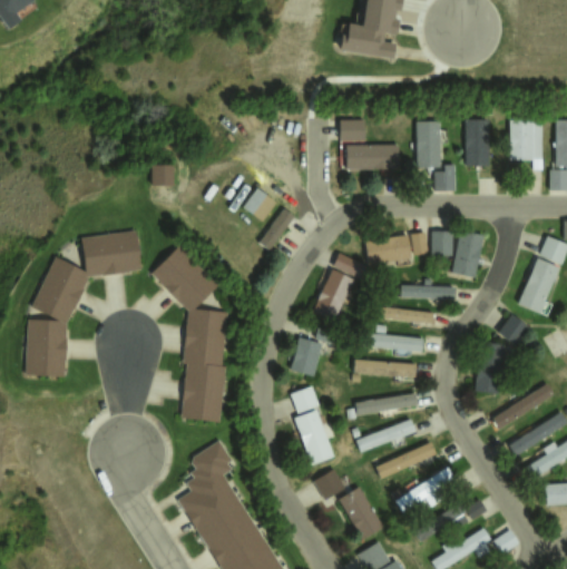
[(0,0),(0,5),(9,18),(38,0),(0,0)]
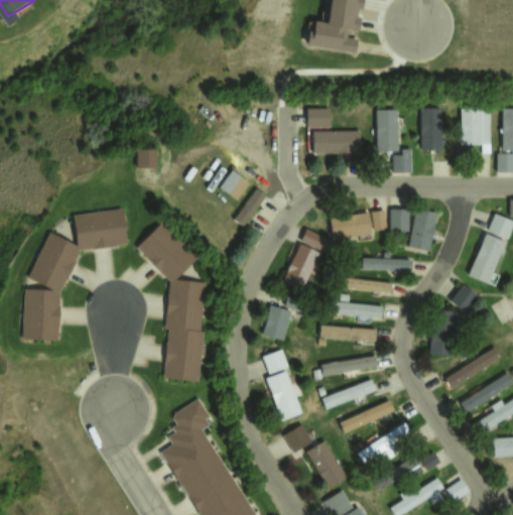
[(366,0),(364,11),(359,10),(358,17),(361,18),(360,30),(347,28),(345,40),(356,41),(354,51),(306,43),(310,22),(314,22),(314,18),(327,20),(330,0),(366,0)]
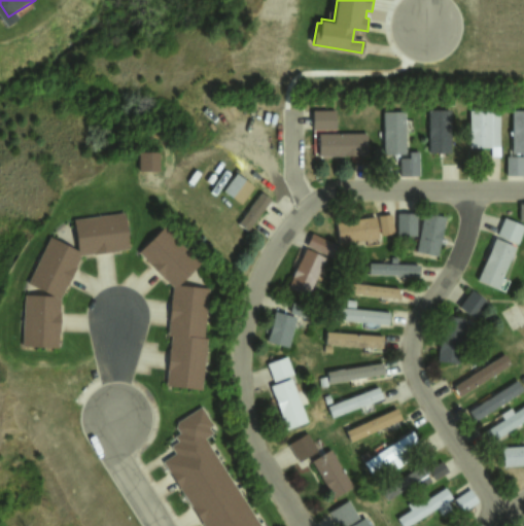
[(523,109),(513,110),(513,154),(523,153),(523,109)]
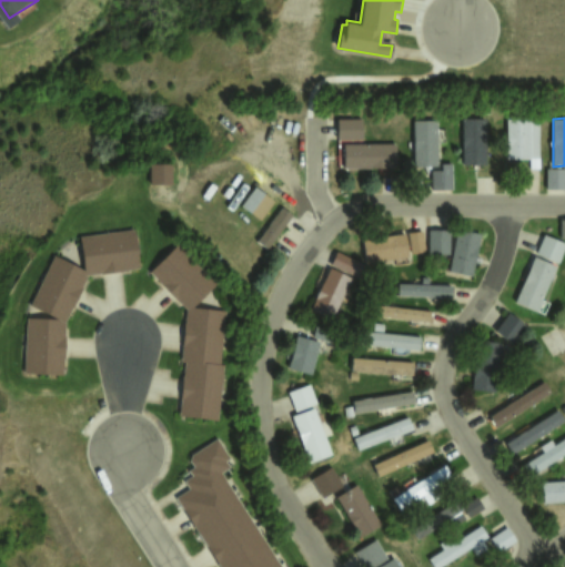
[(364,141),(364,119),(339,119),(339,141),(364,141)]
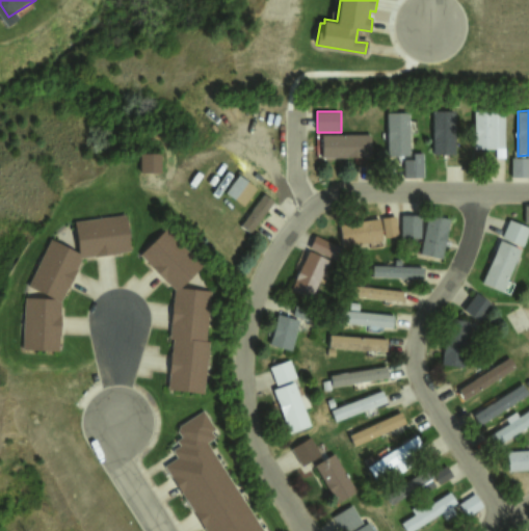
[(434,155),(458,155),(458,111),(434,111),(434,155)]
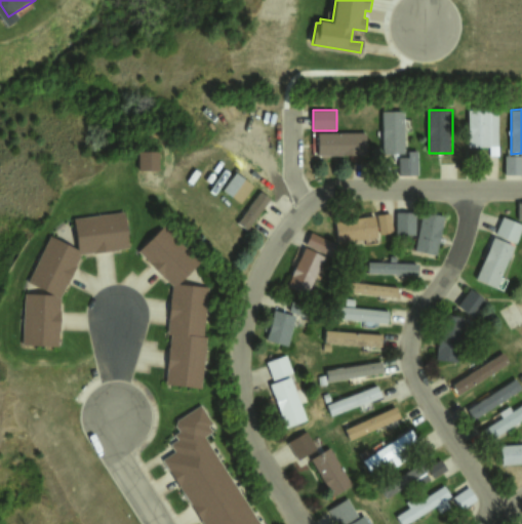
[(469,147),(491,147),(491,154),(500,154),(500,110),(469,110),(469,147)]
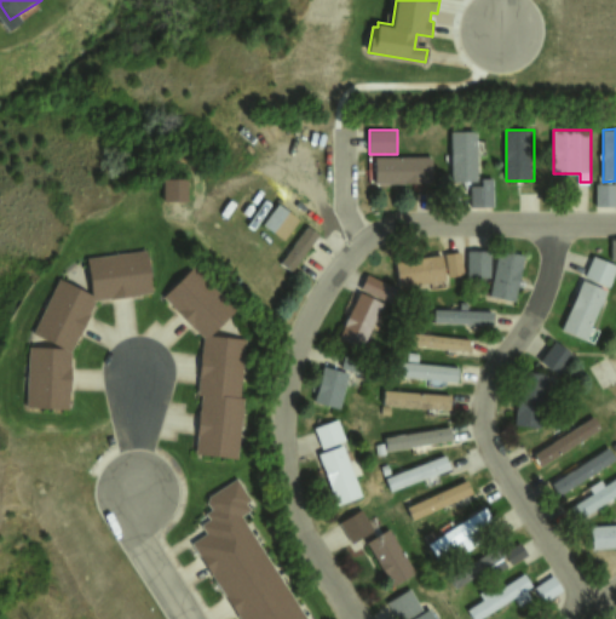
[(453,183),(471,183),(471,207),(495,207),(495,179),(479,179),(479,131),(453,131),(453,183)]
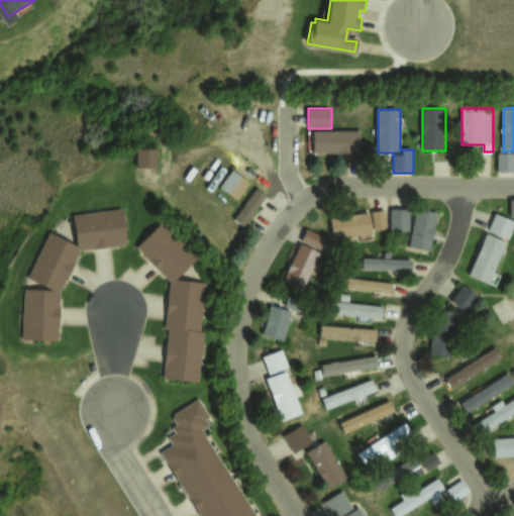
[(364,131),(314,131),(314,155),(364,155),(364,131)]
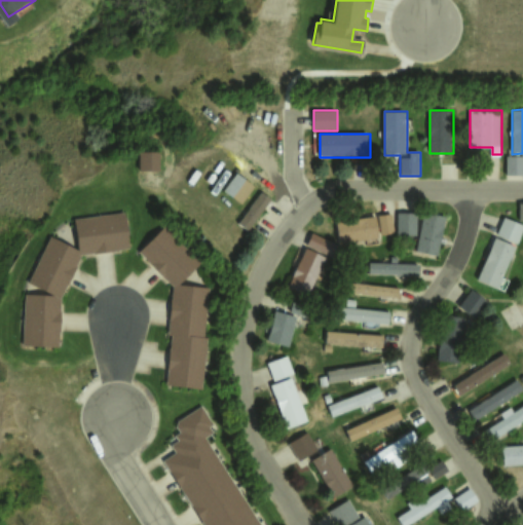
[(144,151),(163,151),(162,171),(143,171),(144,151)]
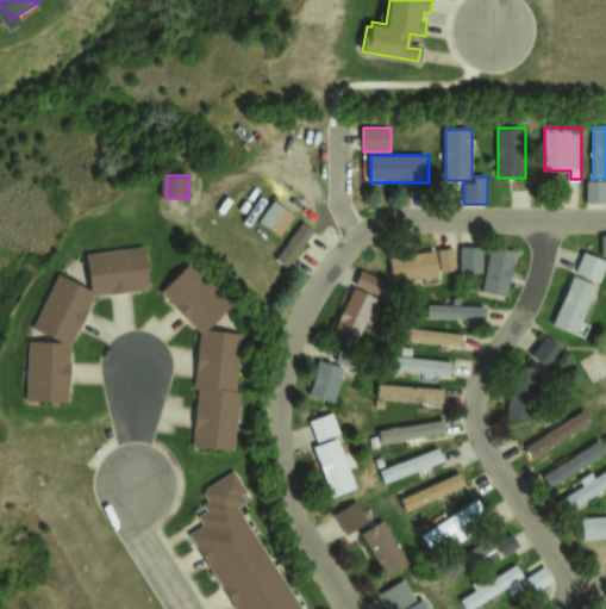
[(605,184),(588,184),(588,204),(605,204),(605,184)]
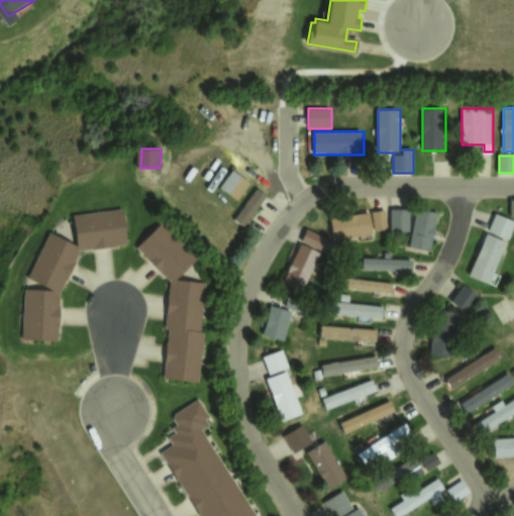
[(237,201),(250,183),(233,170),(220,188),(237,201)]
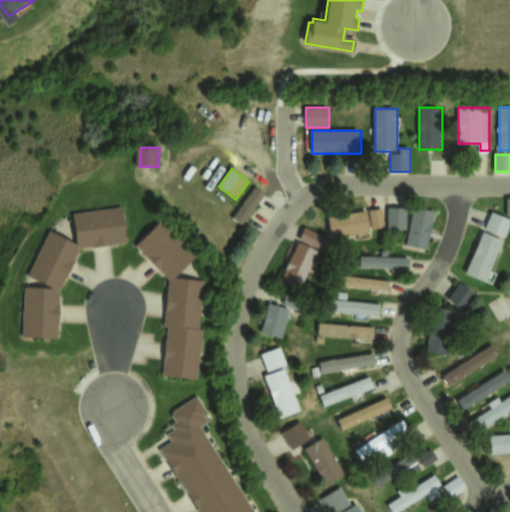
[(267,194),(257,187),(232,218),(242,225),(267,194)]
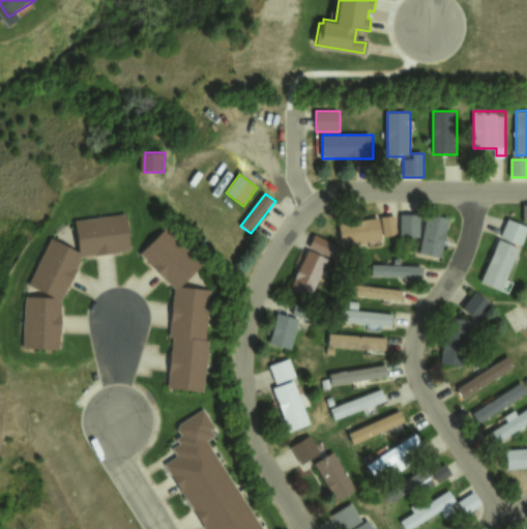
[(133,248),(126,212),(75,221),(80,253),(81,257),(133,248)]
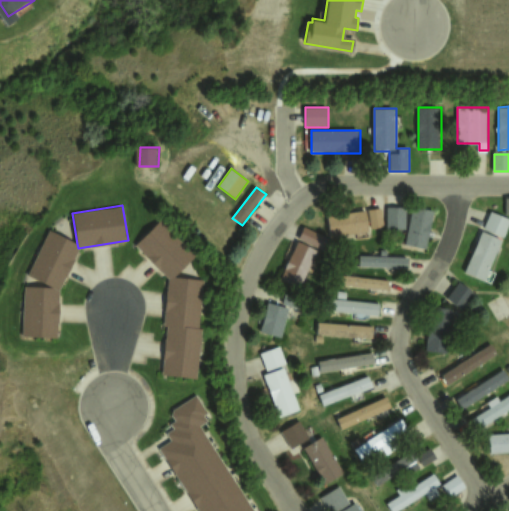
[(429,249),(435,210),(412,207),(406,246),(429,249)]
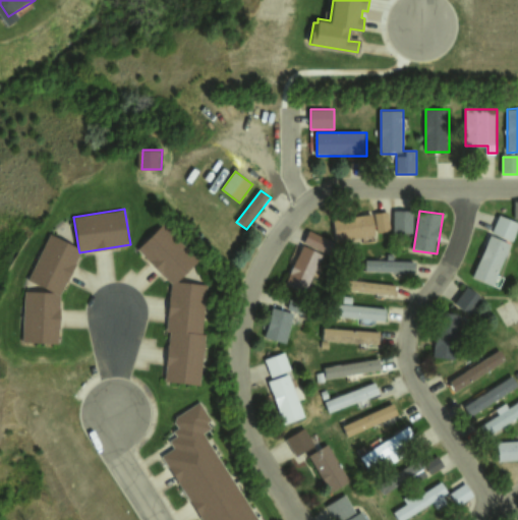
[(395,234),(413,234),(413,212),(395,212),(395,234)]
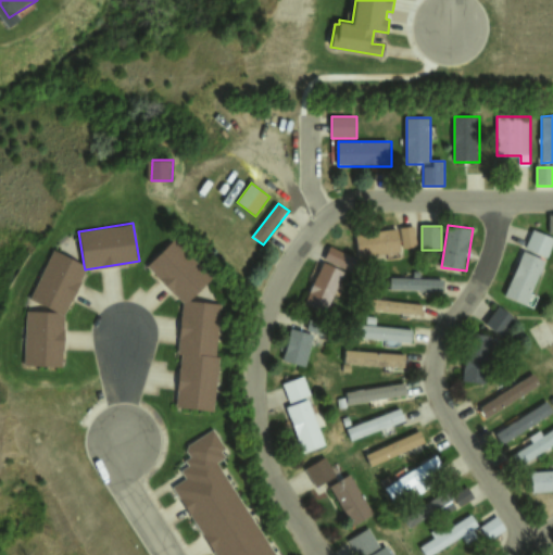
[(403,248),(415,248),(415,227),(403,227),(403,248)]
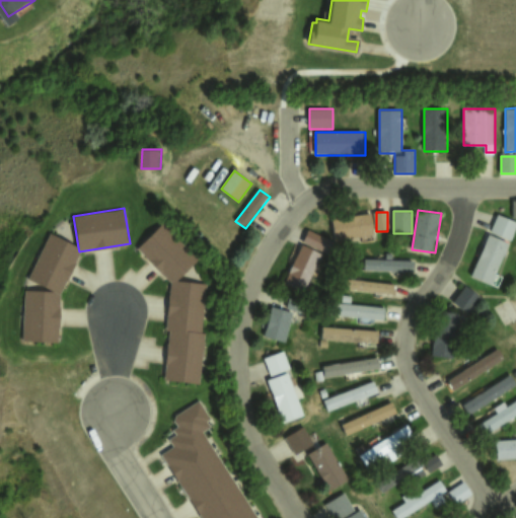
[(375,236),(372,214),(333,219),(336,241),(375,236)]
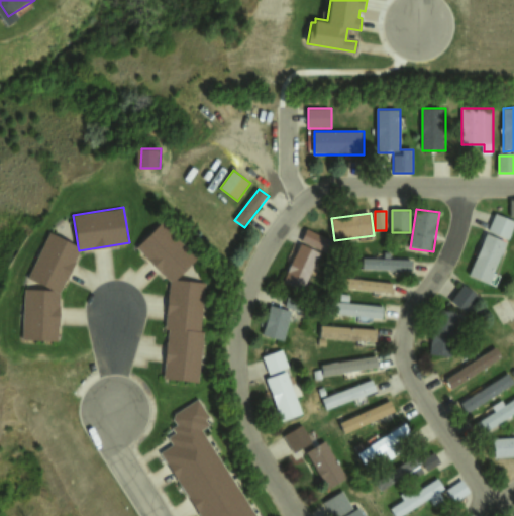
[(470,277),(492,285),(513,230),(513,221),(495,213),(470,277)]
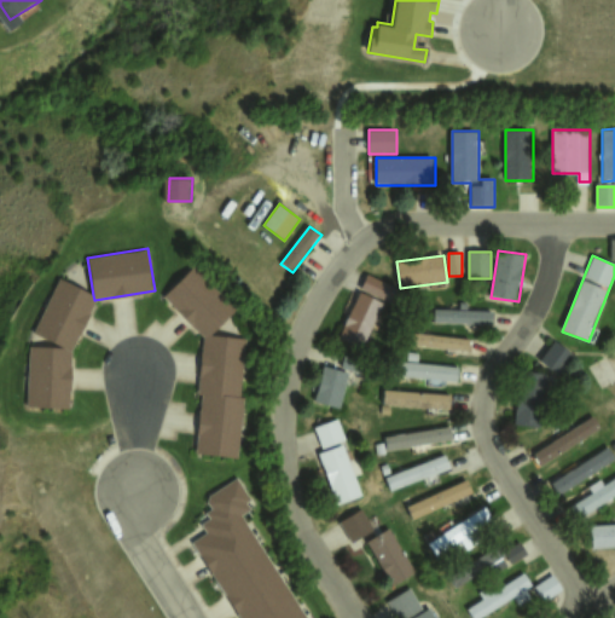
[(206,338),(236,307),(192,264),(162,294),(206,338)]
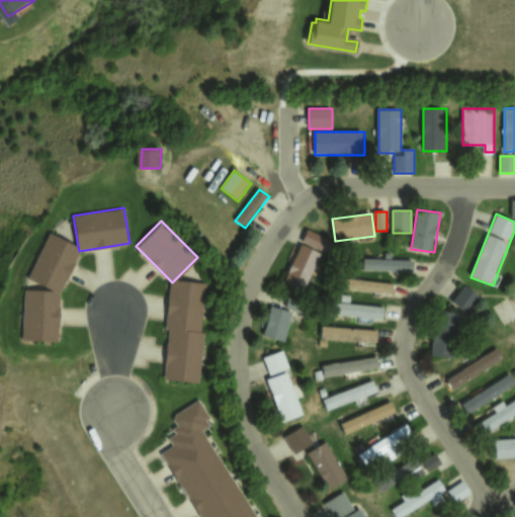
[(284,285),(308,295),(331,239),(307,230),(284,285)]
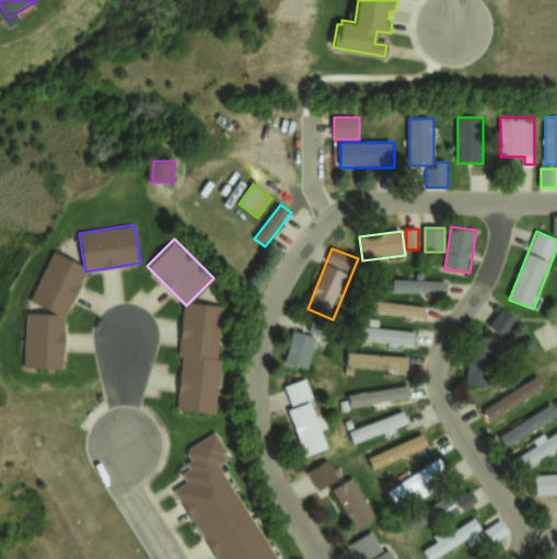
[(32,302),(58,315),(65,318),(85,275),(85,271),(84,267),(56,252),(32,302)]
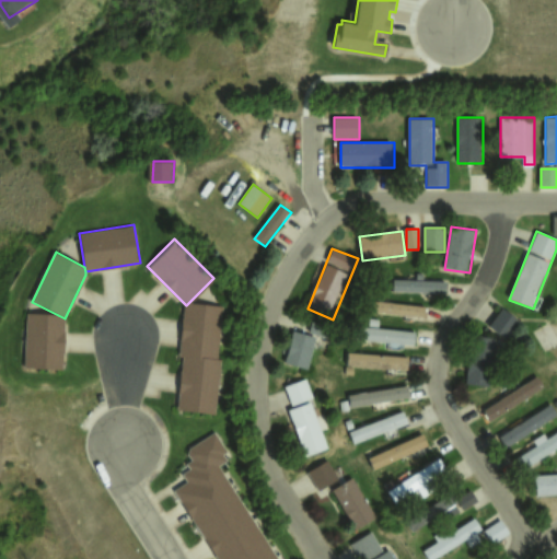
[(394,293),(448,293),(448,282),(394,282),(394,293)]
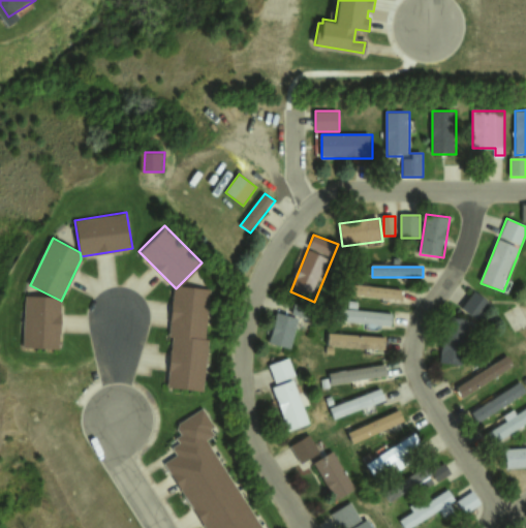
[(402,302),(403,290),(353,284),(352,294),(402,302)]
